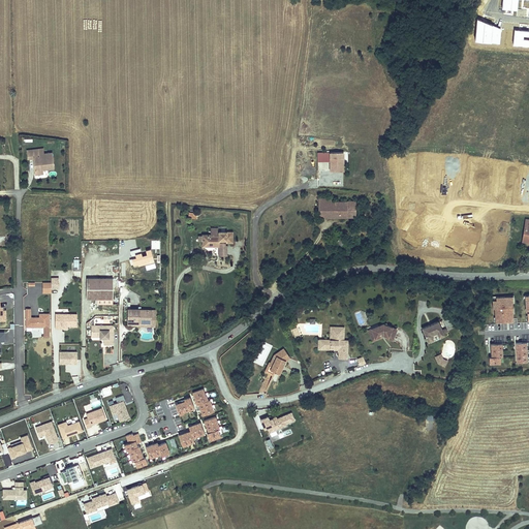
[(517,10),(517,0),(503,0),(502,9),(517,10)]
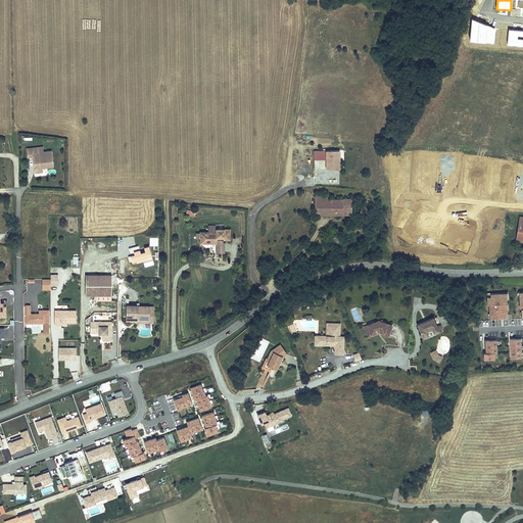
[(472,19),(471,42),(494,43),(494,30),(472,19)]
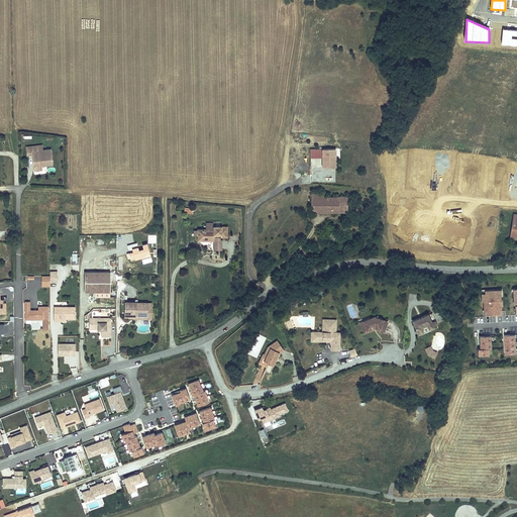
[(516,30),(503,29),(502,44),(516,45),(516,30)]
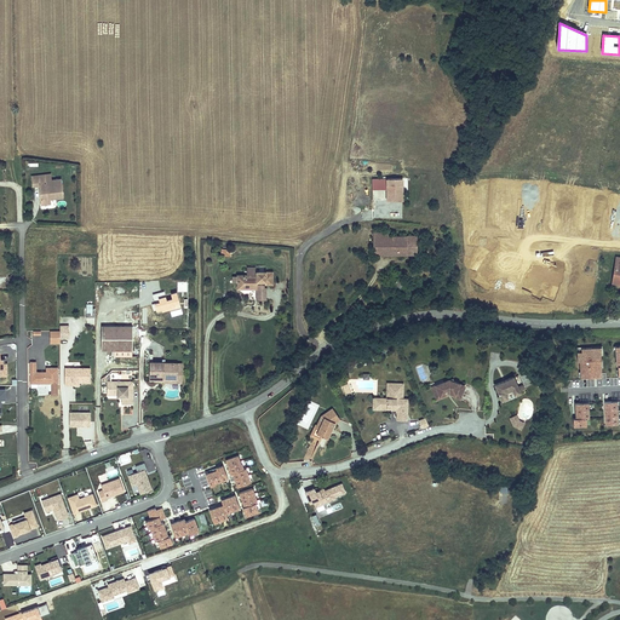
[(52,174),(33,174),(33,183),(40,183),(40,201),(50,201),(50,195),(56,195),(56,197),(62,197),(62,182),(52,182),(52,174)]
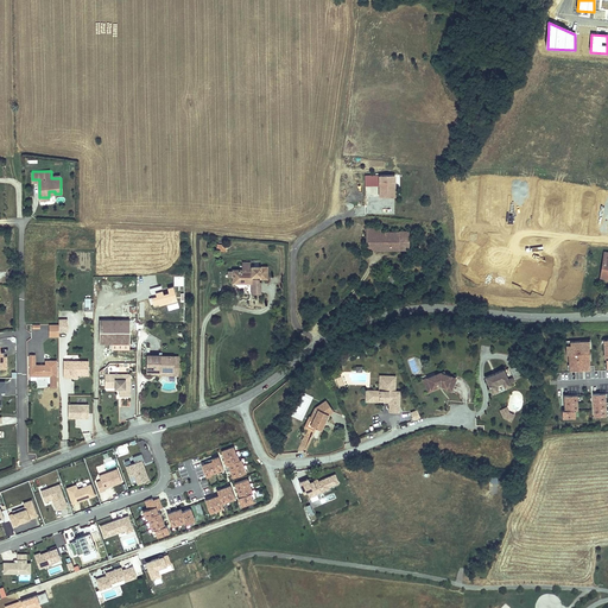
[(394,176),(365,177),(366,187),(378,185),(378,198),(396,197),(394,176)]
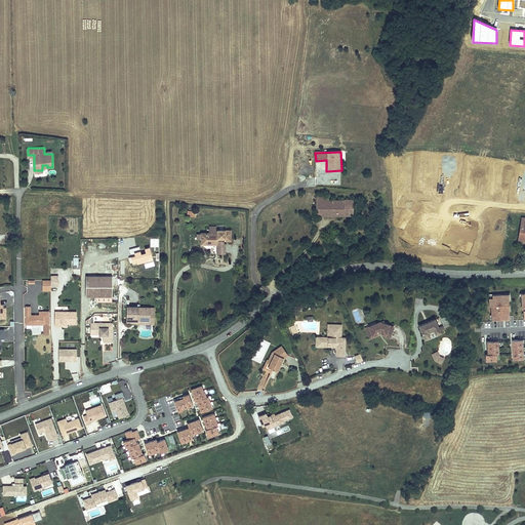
[(335,195),(316,195),(316,215),(353,215),(353,200),(345,200),(335,199),(335,195)]
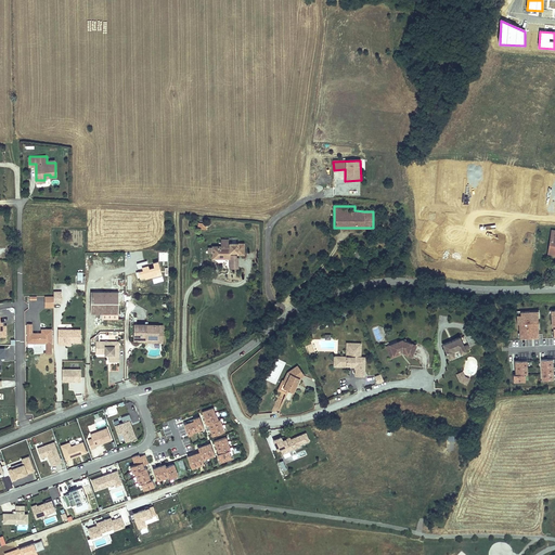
[(360,248),(353,240),(347,245),(353,253),(360,248)]
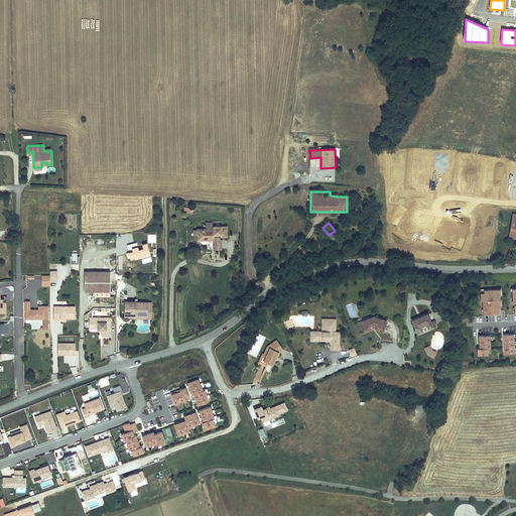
[(226,238),(227,227),(213,227),(213,231),(212,231),(212,225),(206,225),(205,231),(197,231),(197,244),(203,244),(203,241),(214,241),(214,243),(216,244),(220,244),(219,236),(221,236),(221,238),(226,238)]
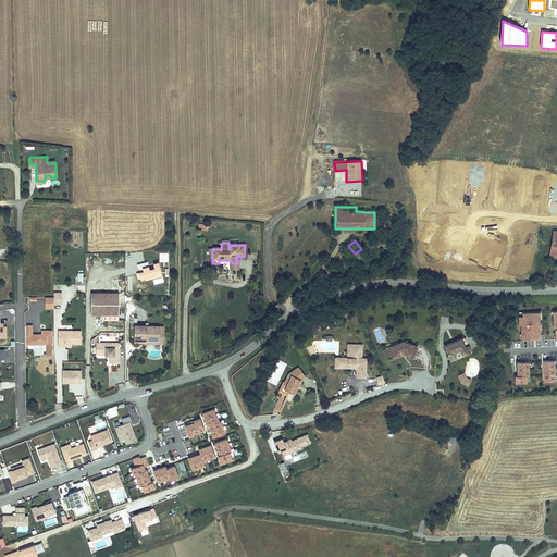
[(120,322),(120,296),(91,296),(91,318),(102,318),(102,322),(120,322)]
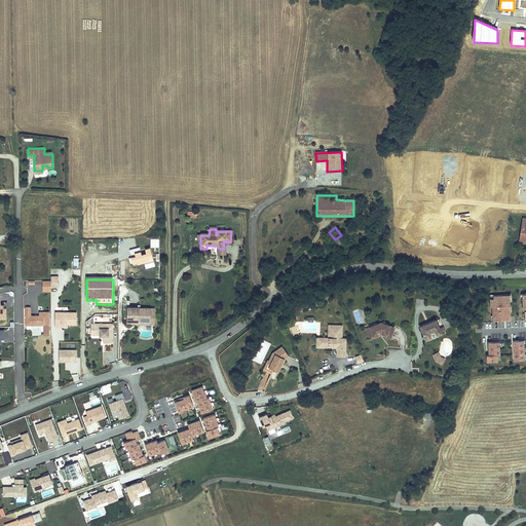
[(509,292),(494,293),(494,296),(490,296),(490,304),(492,304),(493,313),(495,313),(495,317),(512,317),(511,308),(511,302),(511,298),(510,298),(509,292)]
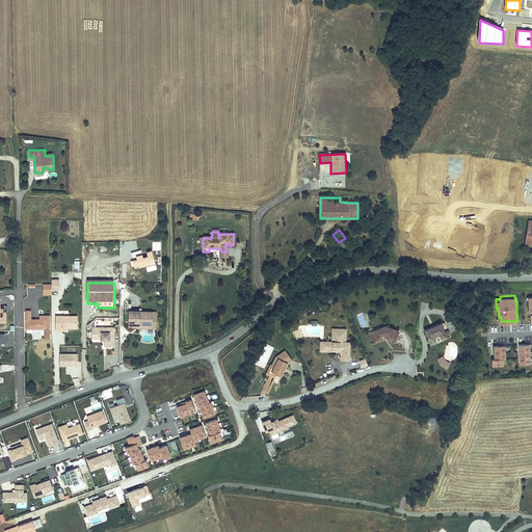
[(129,313),(129,326),(140,326),(140,325),(152,325),(152,313),(129,313)]
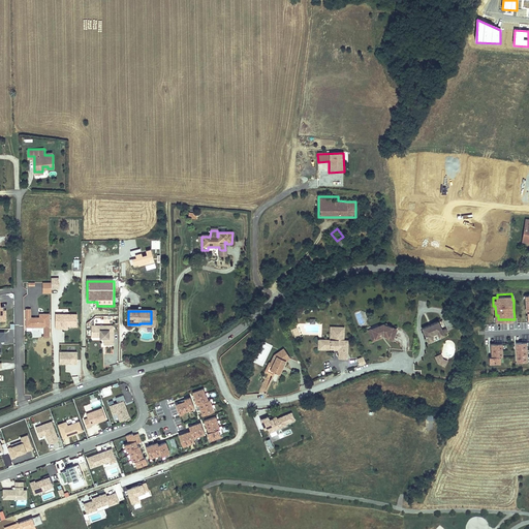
[(154,311),(151,311),(151,323),(139,323),(139,324),(128,324),(128,328),(154,328),(154,311)]
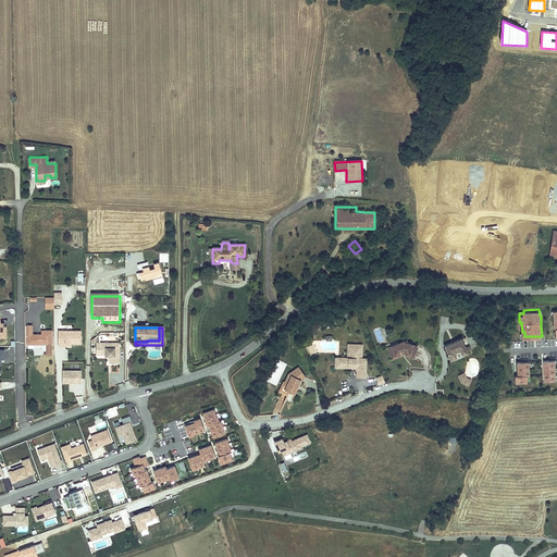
[(32,336),(32,329),(27,329),(27,346),(50,346),(50,333),(41,333),(41,337),(41,338),(38,338),(38,337),(32,336)]
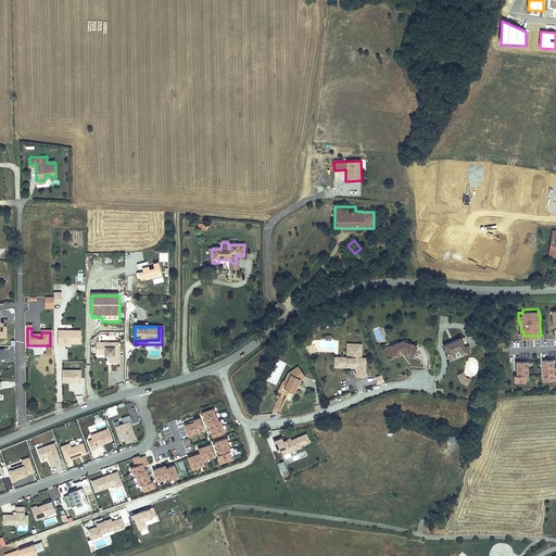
[(80,344),(80,331),(59,332),(59,348),(63,348),(63,344),(73,344),(80,344)]
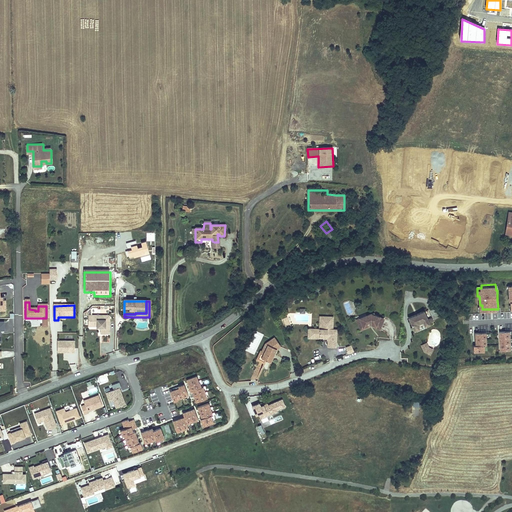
[(410,313),(416,327),(422,324),(427,322),(432,319),(431,318),(430,315),(433,313),(430,306),(426,307),(426,306),(410,313)]
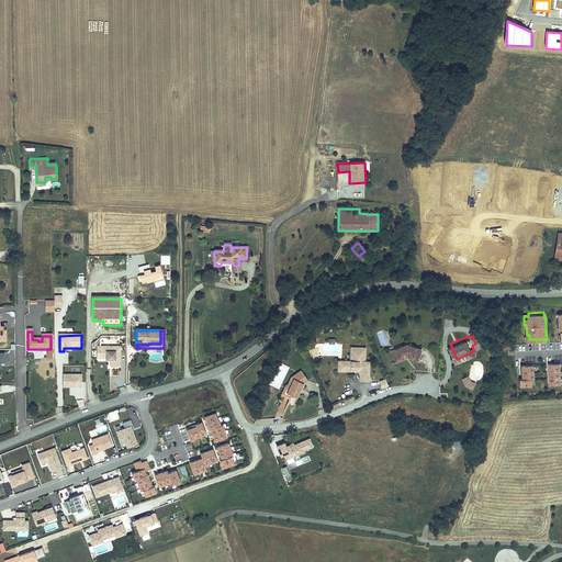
[(120,368),(121,349),(102,349),(102,347),(99,347),(99,341),(94,345),(94,347),(96,347),(97,358),(111,359),(111,363),(111,368),(120,368)]
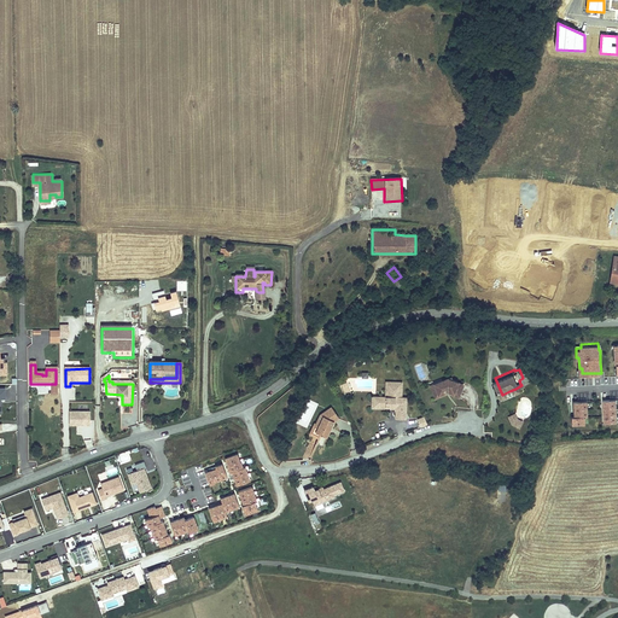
[(458,378),(453,380),(452,375),(435,383),(436,388),(441,386),(443,392),(449,390),(449,388),(454,386),(458,388),(456,390),(464,394),(471,382),(462,377),(458,378)]
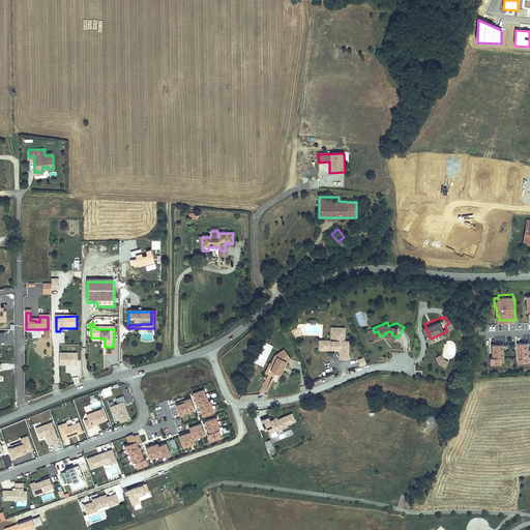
[(350,325),(337,324),(336,337),(328,337),(328,344),(345,345),(345,347),(345,356),(352,356),(352,344),(350,344),(351,337),(349,337),(350,325)]
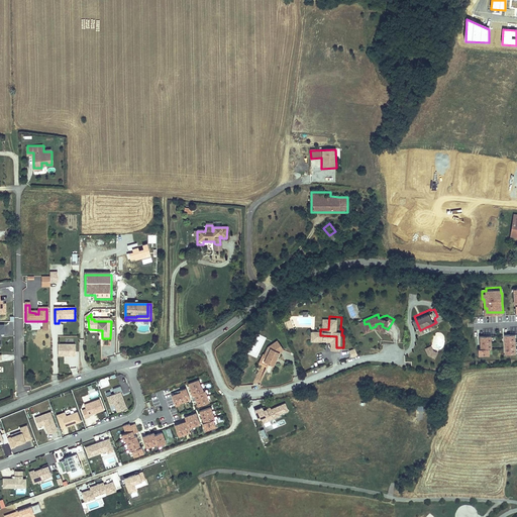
[(320,335),(320,329),(316,329),(316,337),(336,338),(336,336),(320,335)]
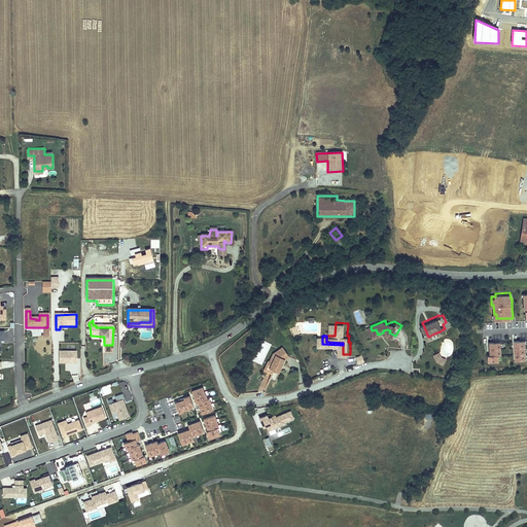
[(526,345),(526,339),(516,339),(517,358),(526,357),(526,345)]
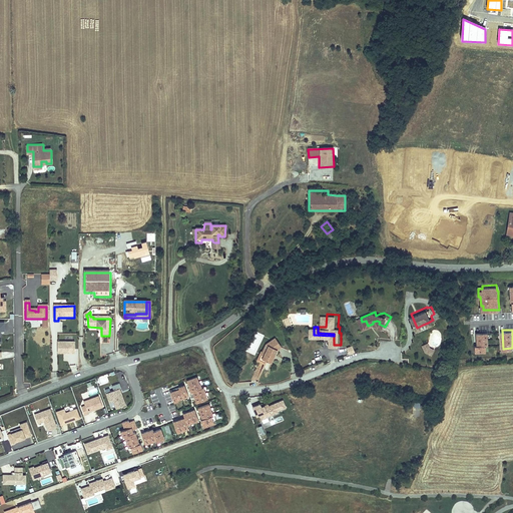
[(488,331),(477,331),(478,344),(475,344),(476,351),(486,350),(486,344),(488,343),(488,331)]
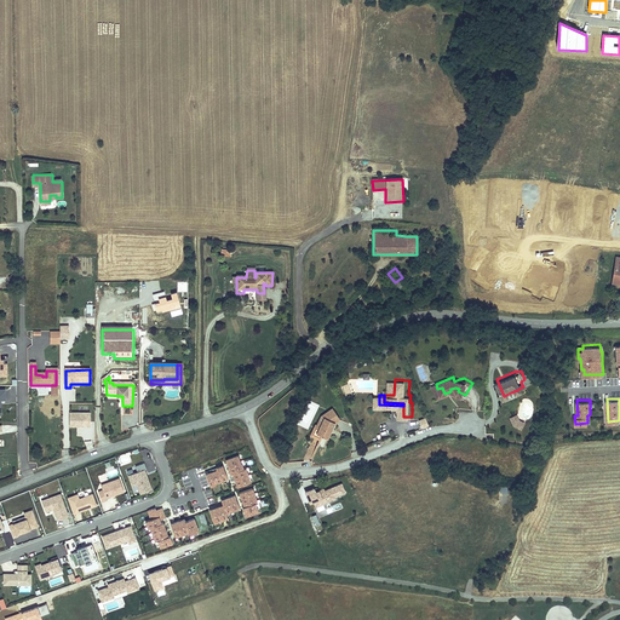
[(344,415),(336,405),(325,413),(327,414),(333,411),(339,419),(344,415)]
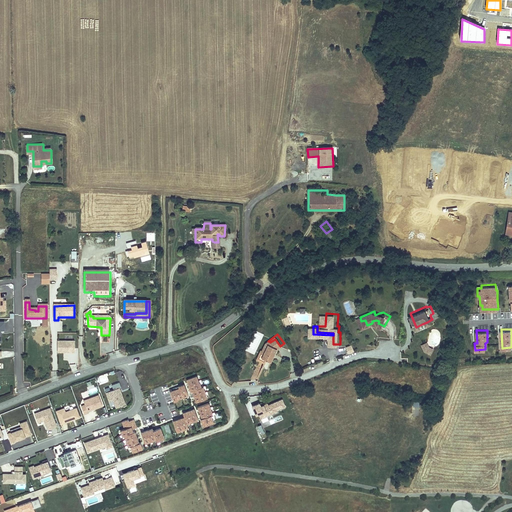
[(277,351),(280,346),(275,339),(270,342),(268,341),(265,348),(264,348),(265,351),(264,354),(271,357),(273,359),(275,354),(274,353),(276,350),(277,351)]
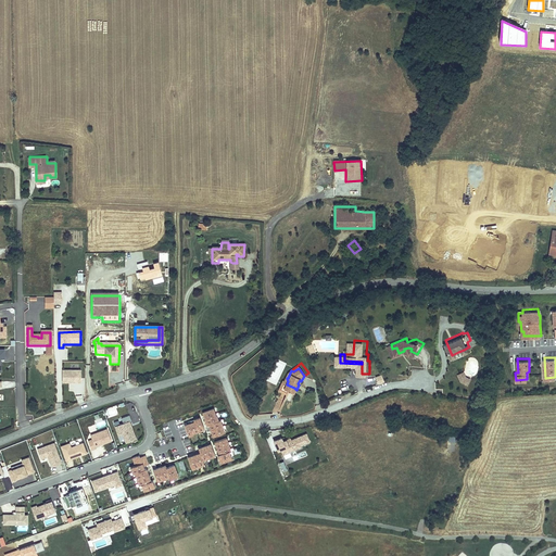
[(468,373),(465,368),(459,370),(463,377),(469,380),(472,375),(468,373)]
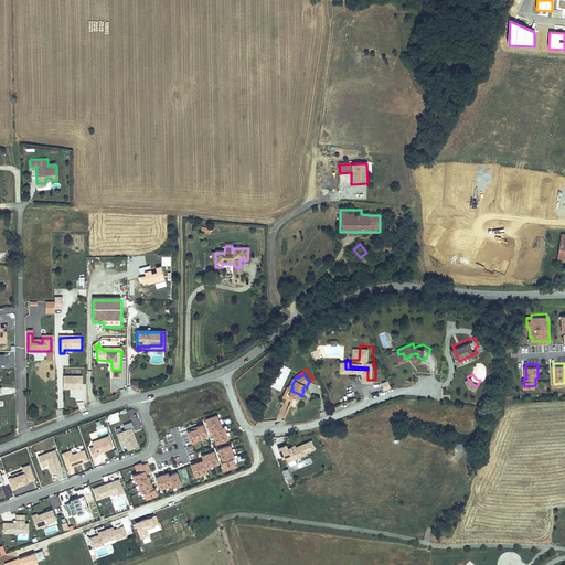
[(82,376),(64,375),(64,388),(82,388),(82,376)]
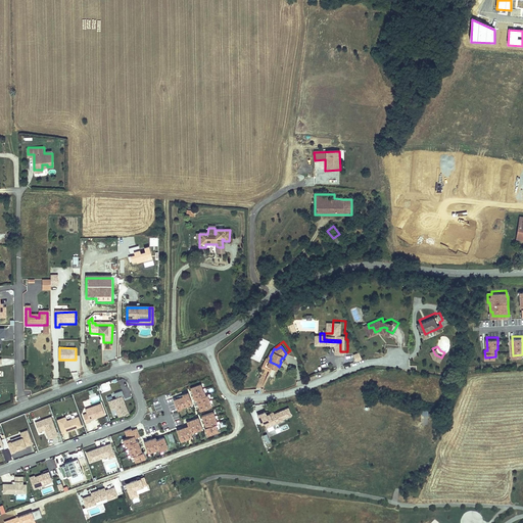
[(277,365),(270,362),(271,359),(270,355),(271,355),(270,354),(265,365),(274,370),(277,365)]
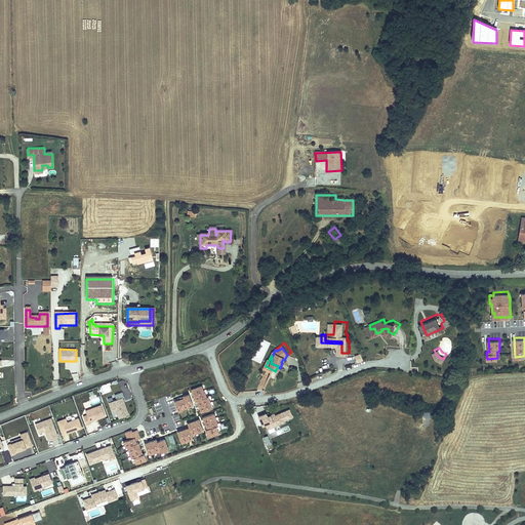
[(202,384),(191,389),(193,396),(195,401),(197,401),(201,412),(212,408),(208,396),(206,396),(202,384)]
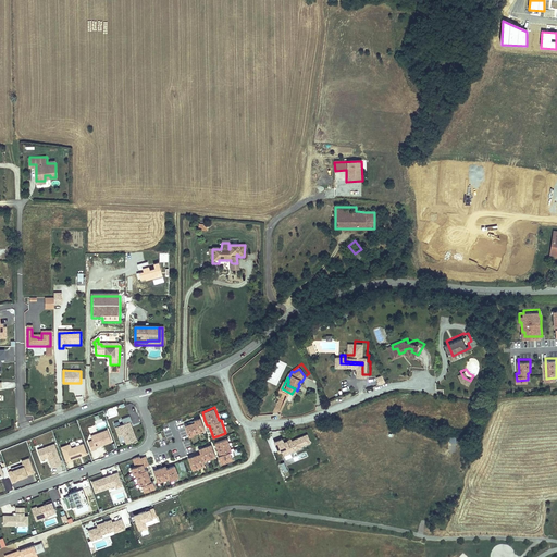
[(123,424),(115,426),(119,436),(123,434),(126,443),(136,440),(130,421),(132,421),(130,415),(121,418),(123,424)]
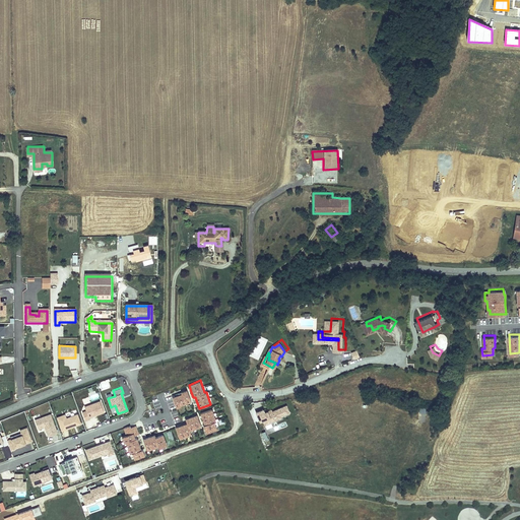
[(181,394),(172,397),(176,408),(181,406),(181,405),(191,402),(187,389),(180,391),(181,394)]
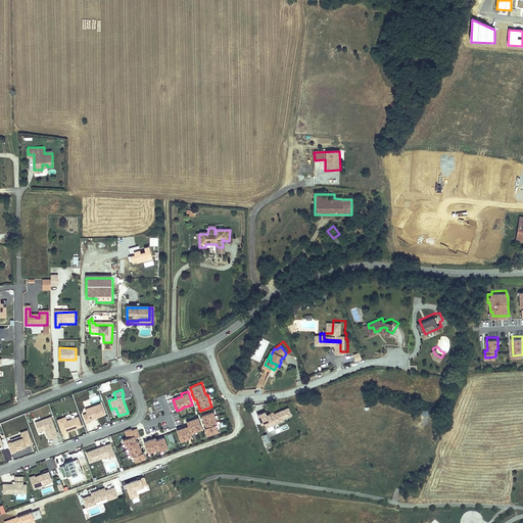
[(100,403),(85,410),(87,414),(83,415),(86,424),(90,422),(89,420),(104,414),(100,403)]
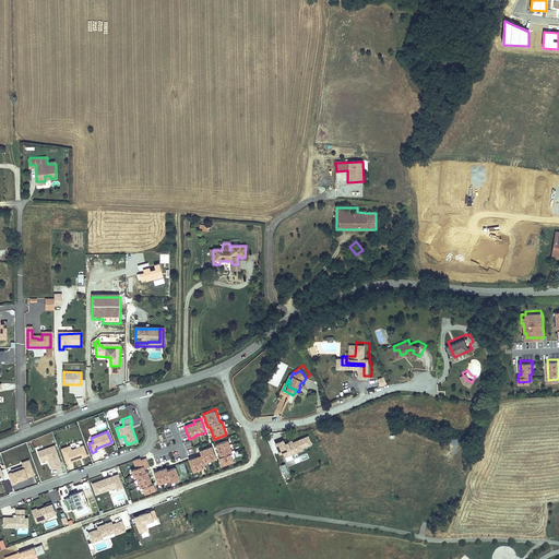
[(284,440),(275,443),(280,454),(283,453),(285,458),(304,450),(304,449),(312,444),(309,436),(293,442),(293,440),(285,443),(284,440)]
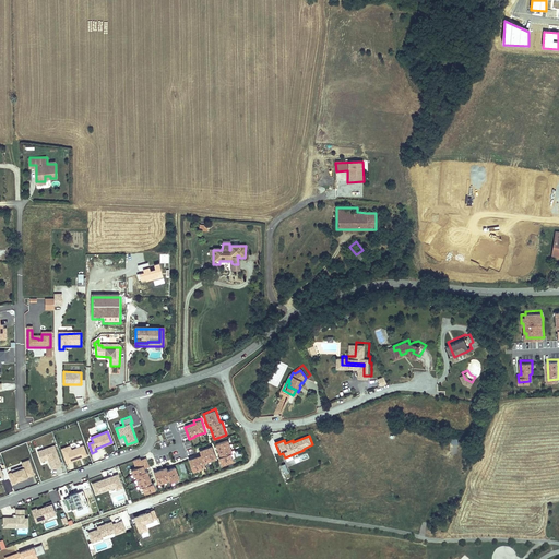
[(228,439),(215,444),(219,458),(218,458),(222,466),(234,462),(230,453),(233,452),(228,439)]
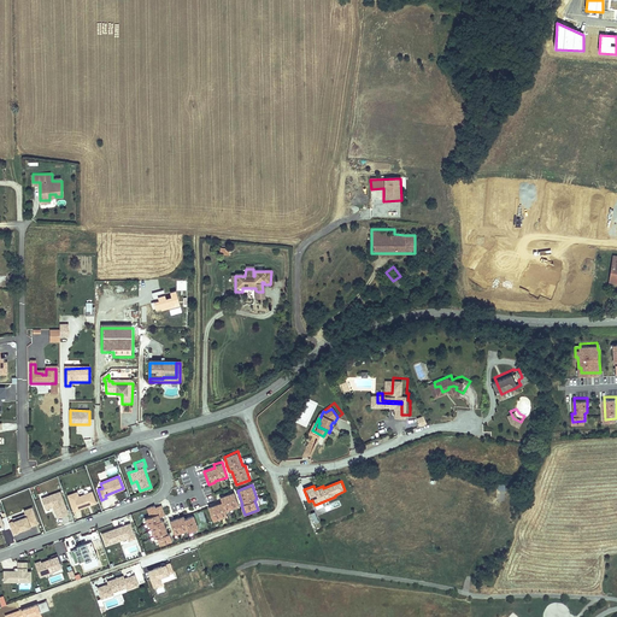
[(222,503),(207,507),(213,522),(228,516),(225,511),(239,506),(234,493),(221,498),(222,503)]
